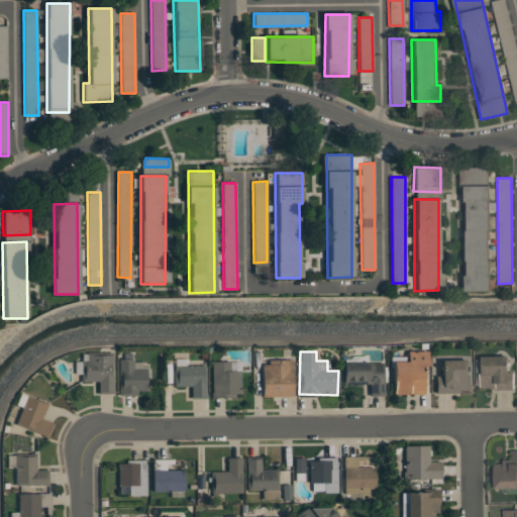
[(393,362),(393,394),(424,394),(423,374),(428,373),(428,351),(406,351),(407,362),(393,362)]
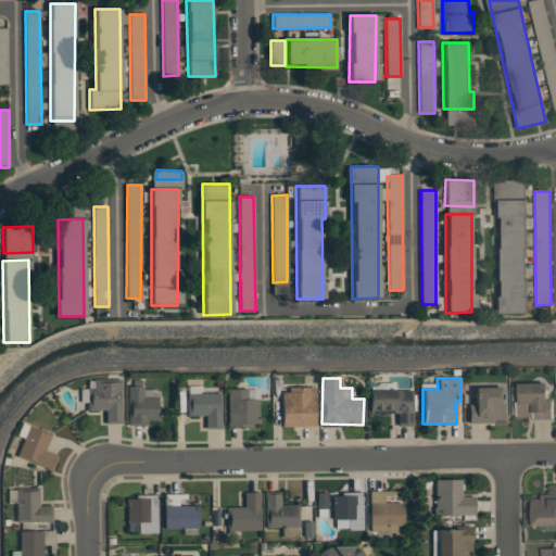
[(122,422),(121,381),(93,382),(95,388),(80,389),(81,402),(87,402),(87,411),(105,409),(105,424),(122,422)]
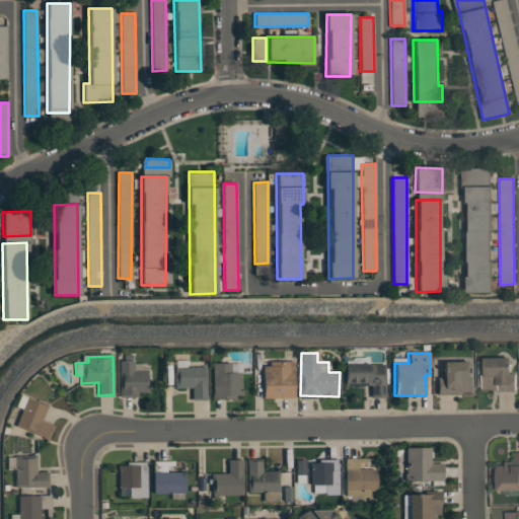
[(483,391),(513,390),(512,358),(482,358),(483,391)]
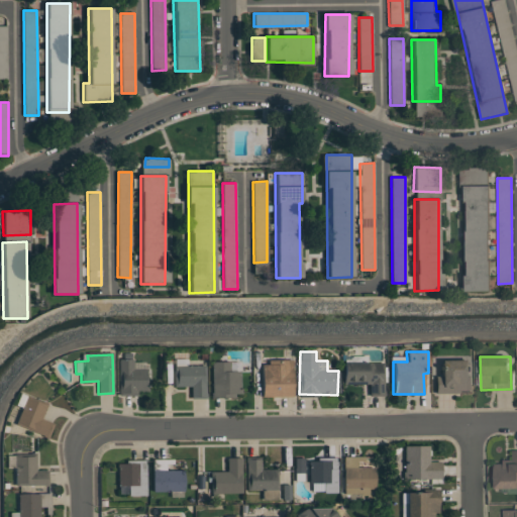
[(119,395),(146,394),(145,363),(134,363),(134,359),(119,359),(119,395)]
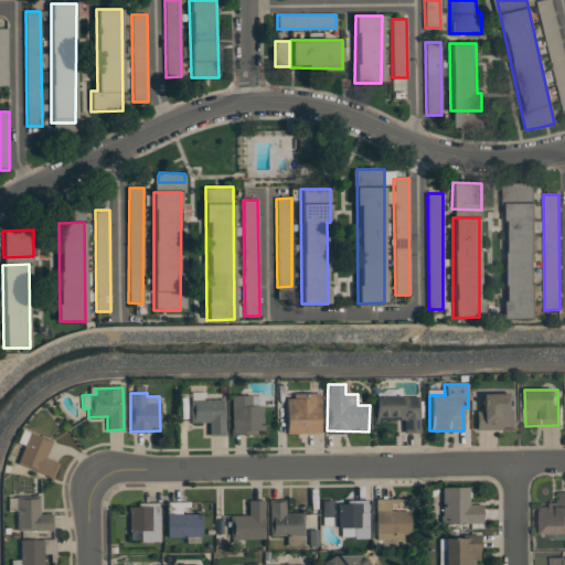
[(514,394),(484,393),(484,412),(476,412),(476,428),(513,429),(514,394)]
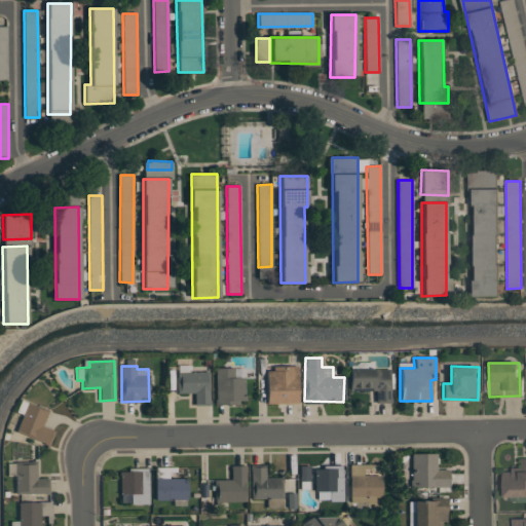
[(266,368),(266,404),(298,403),(297,367),(266,368)]
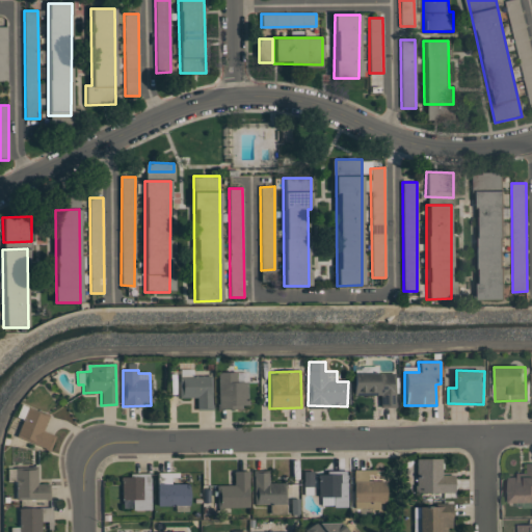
[(218,408),(247,408),(247,372),(217,372),(218,408)]
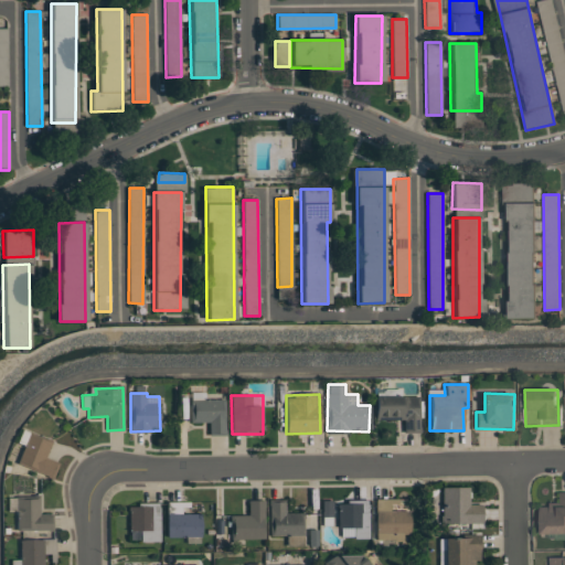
[(374,397),(375,420),(403,419),(403,433),(420,433),(419,396),(374,397)]
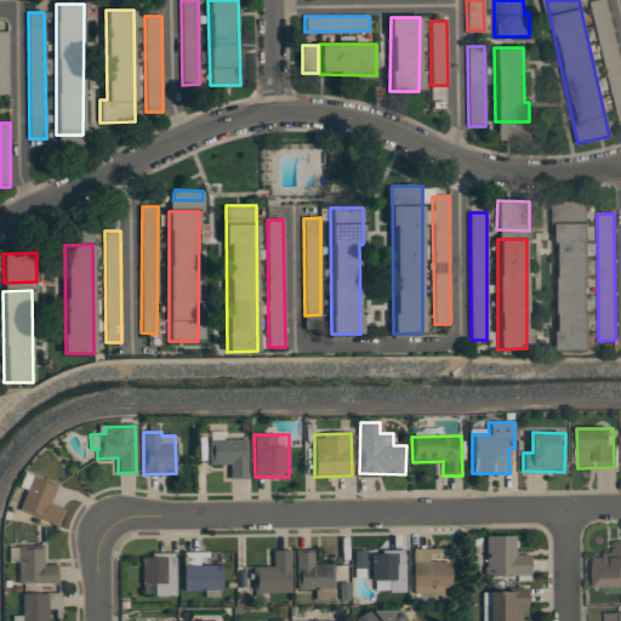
[(246,439),(209,439),(210,465),(229,463),(229,478),(248,478),(246,439)]
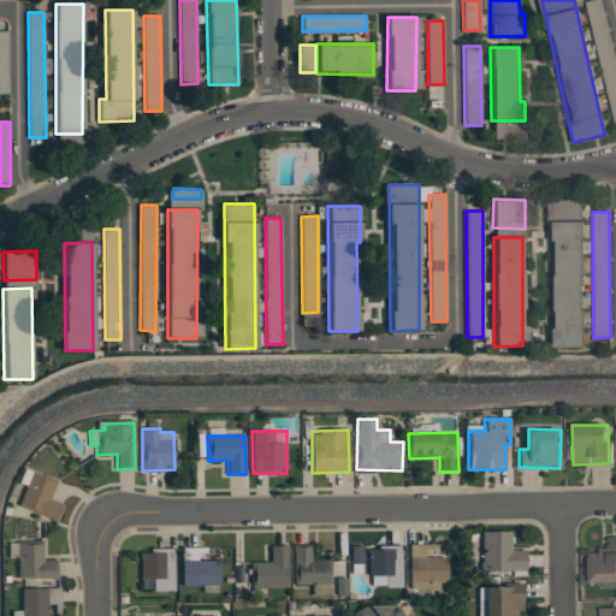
[(59,521),(64,504),(51,499),(55,481),(29,474),(19,508),(59,521)]
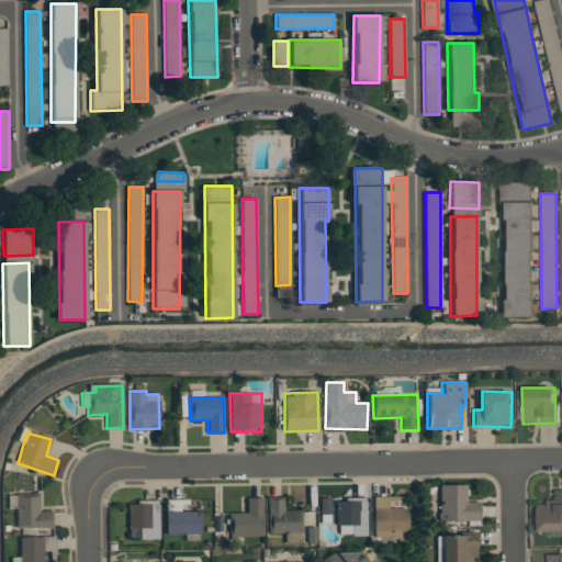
[(480,520),(480,502),(467,503),(467,484),(439,485),(439,507),(431,507),(431,521),(480,520)]
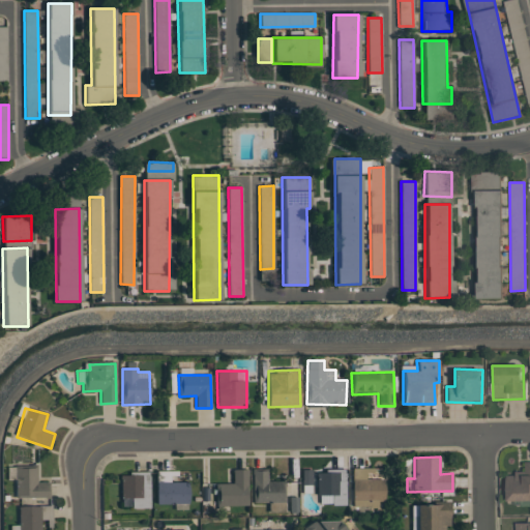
[(529,500),(505,500),(505,475),(514,475),(514,471),(524,471),(524,462),(529,462),(529,500)]
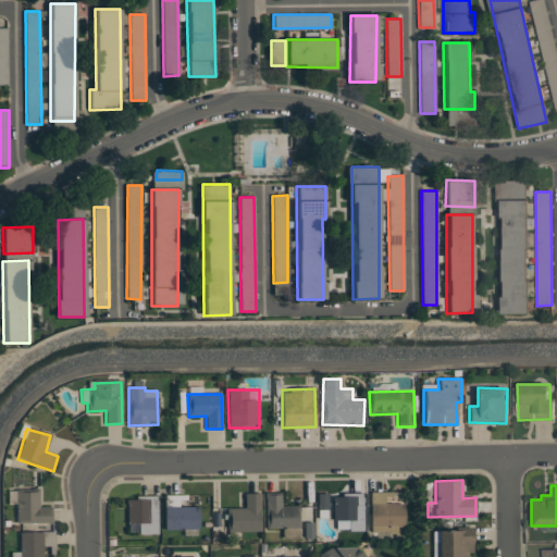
[(17,523),(52,523),(51,506),(39,507),(39,487),(12,489),(12,504),(16,504),(17,523)]
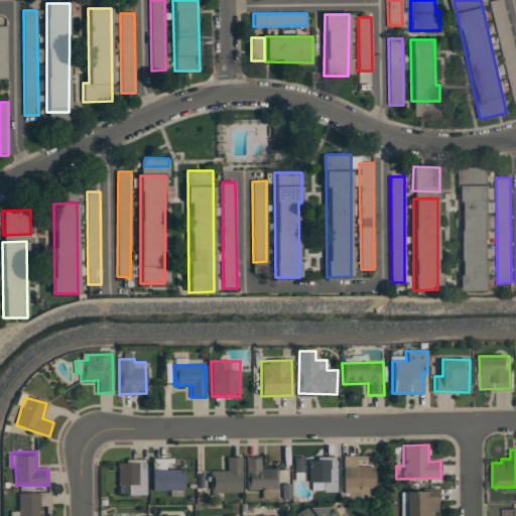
[(375,492),(374,467),(364,467),(363,456),(343,456),(344,492),(375,492)]
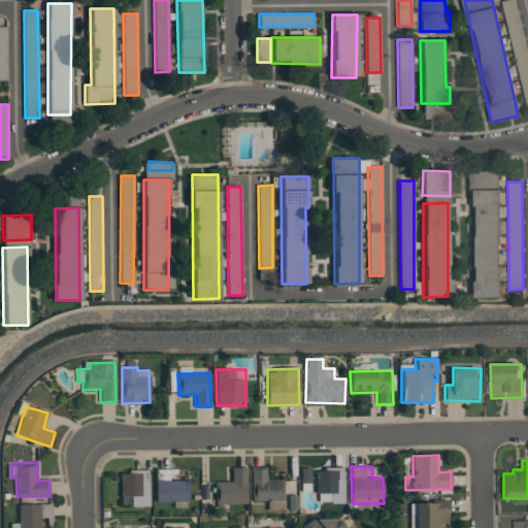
[(246,503),(248,467),(232,467),(231,482),(217,482),(216,503),(246,503)]
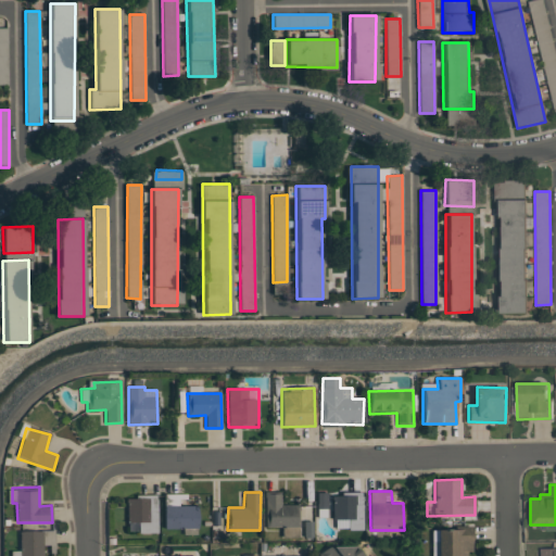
[(316,508),(327,509),(328,493),(317,492),(316,508)]
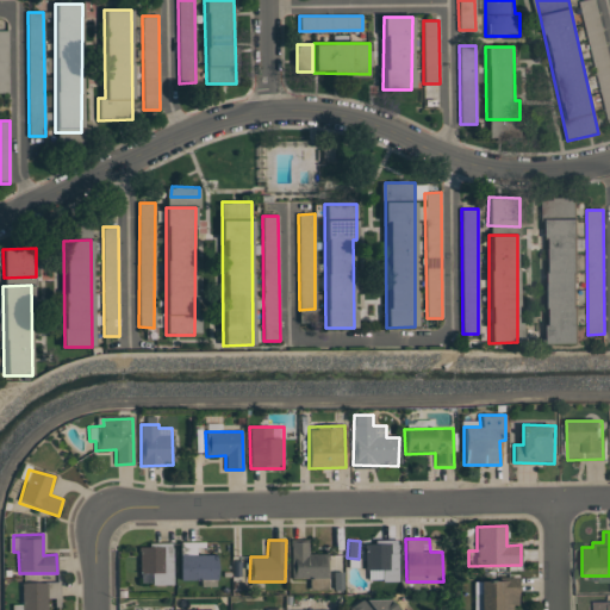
[(292,578),(327,578),(325,554),(307,554),(307,541),(291,541),(292,578)]
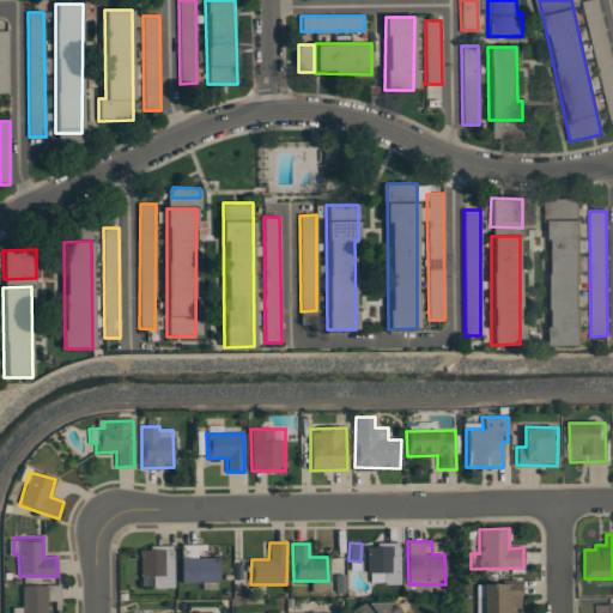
[(400,584),(401,545),(368,544),(368,583),(400,584)]
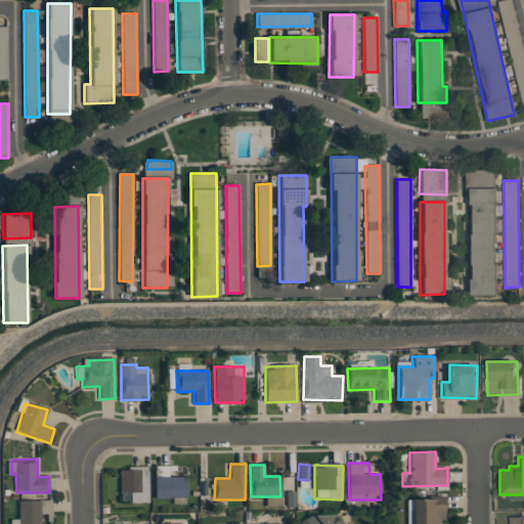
[(186,498),(186,477),(171,477),(170,466),(156,466),(156,498),(186,498)]
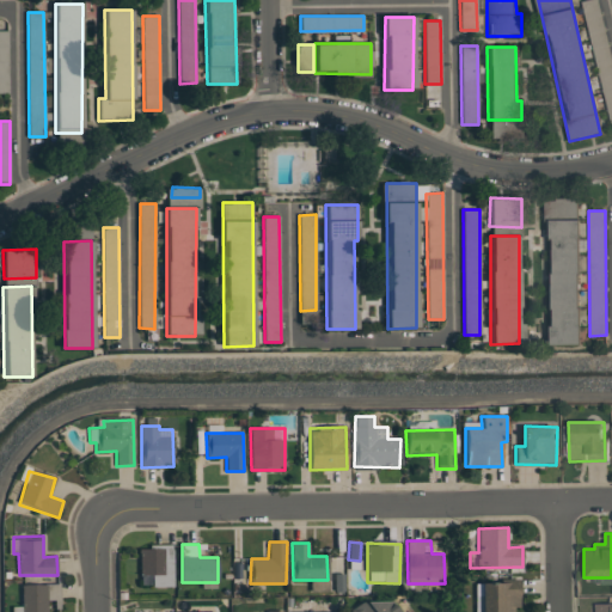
[(152,587),(173,586),(172,546),(140,548),(140,575),(152,575),(152,587)]
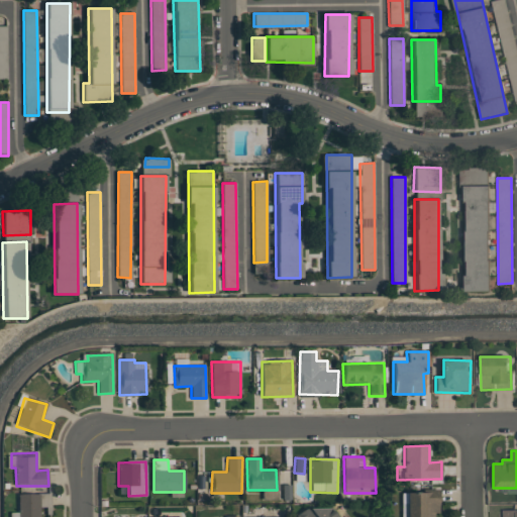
[(434,512),(434,516),(408,516),(408,492),(426,492),(426,489),(439,489),(439,512),(434,512)]
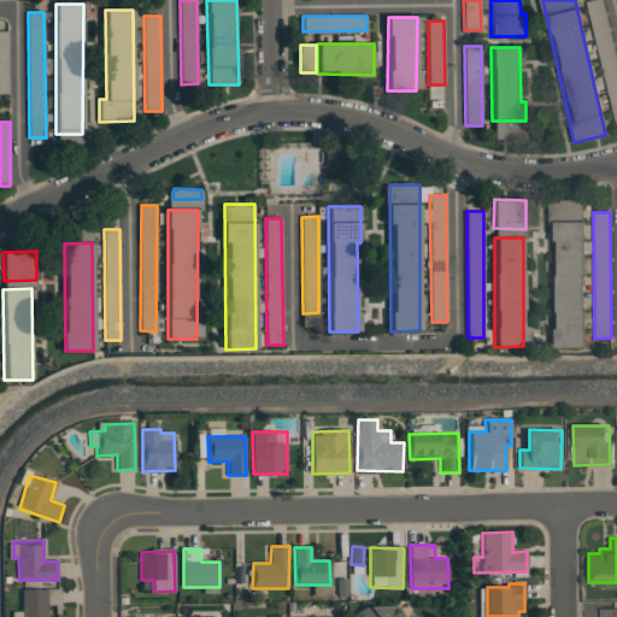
[(21,589),(45,588),(59,588),(60,605),(47,605),(47,616),(12,616),(12,611),(22,611),(21,589)]
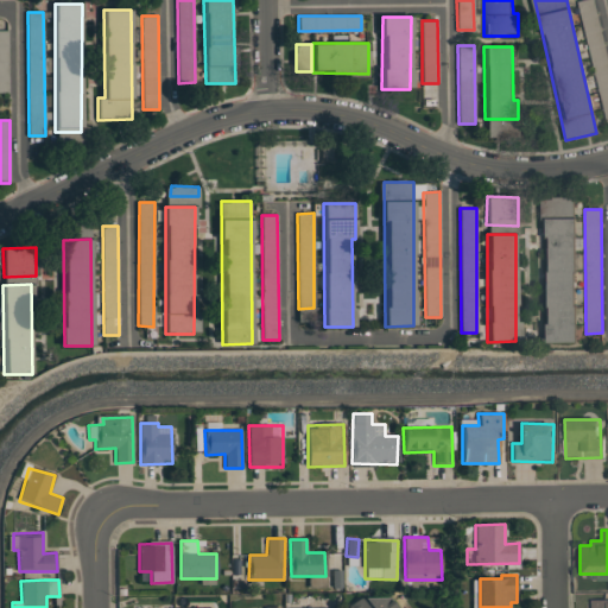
[(352,607),(349,605),(360,597),(366,597),(366,596),(391,596),(392,599),(393,599),(397,603),(399,607),(352,607)]
